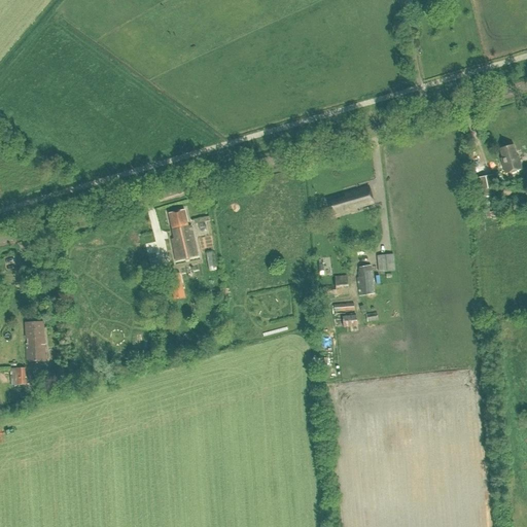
[(504,174),(522,170),(519,156),(517,156),(514,144),(499,148),(501,157),(500,159),(504,174)]
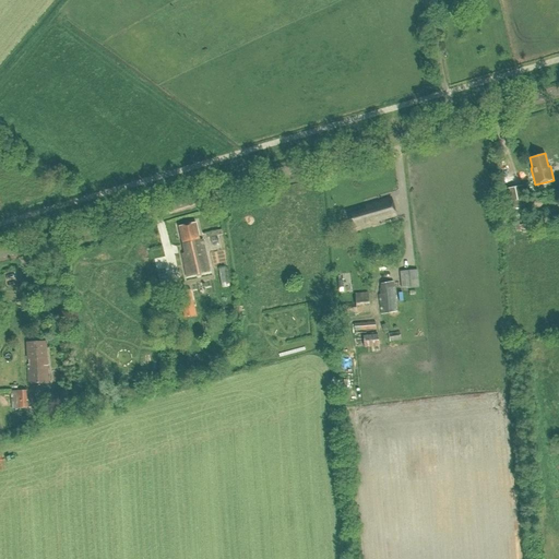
[(511,164),(514,178),(520,176),(516,162),(511,164)]
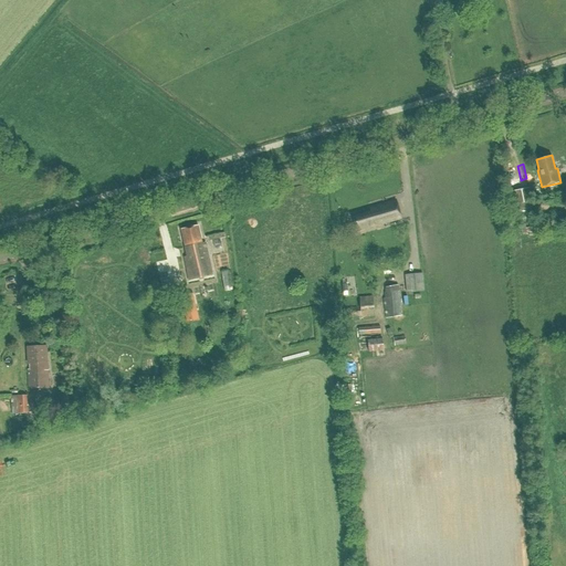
[(535,200),(531,187),(513,191),(516,205),(535,200)]
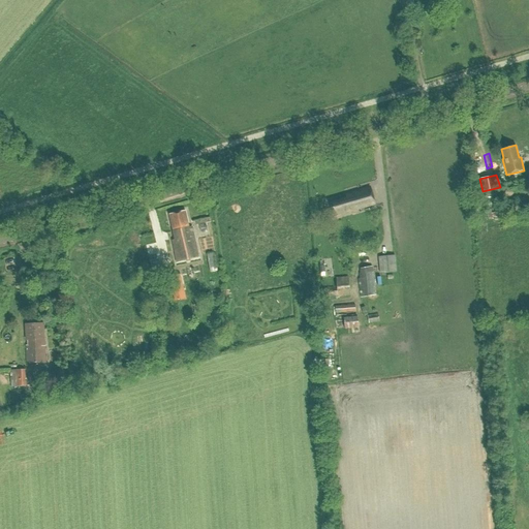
[(356,210),(375,205),(370,187),(346,194),(347,197),(331,203),(335,215),(356,209),(356,210)]
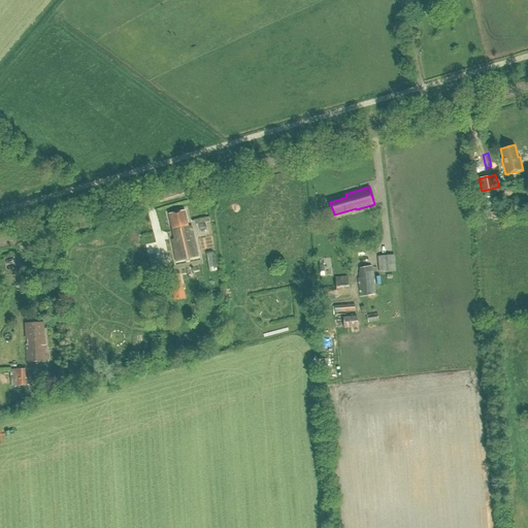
[(177,262),(198,257),(192,226),(189,227),(185,210),(169,215),(175,239),(172,240),(177,262)]
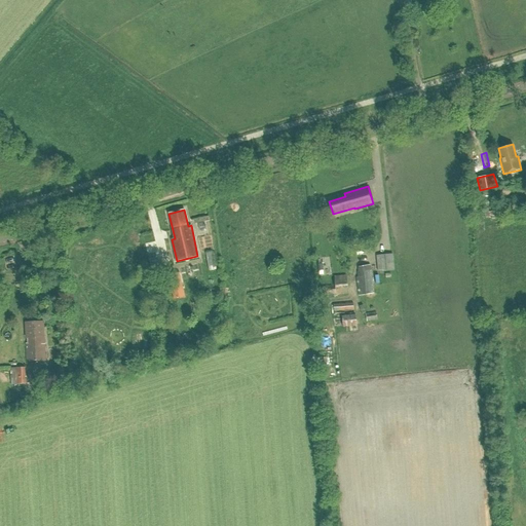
[(209,271),(218,269),(215,252),(205,253),(209,271)]
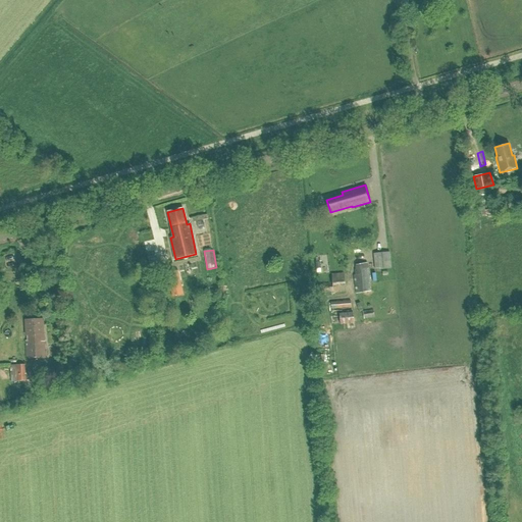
[(392,268),(390,252),(374,253),(375,270),(392,268)]
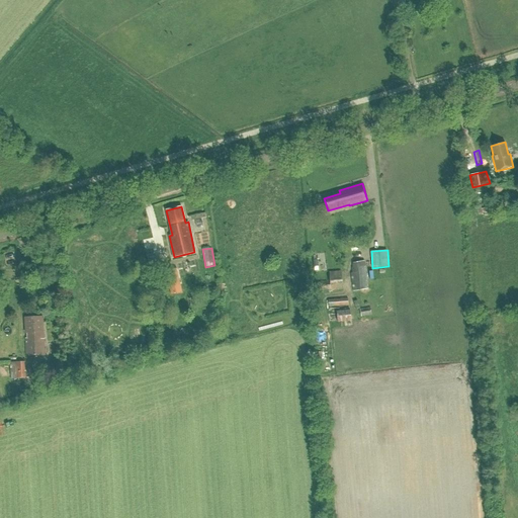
[(369,289),(365,261),(352,263),(353,273),(351,273),(353,291),(369,289)]
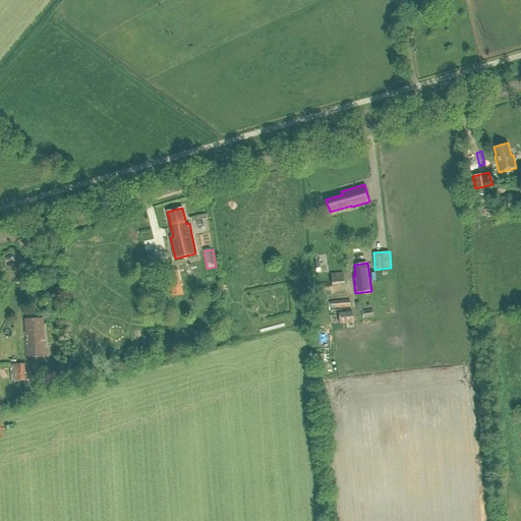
[(170,289),(182,286),(178,271),(167,273),(170,289)]
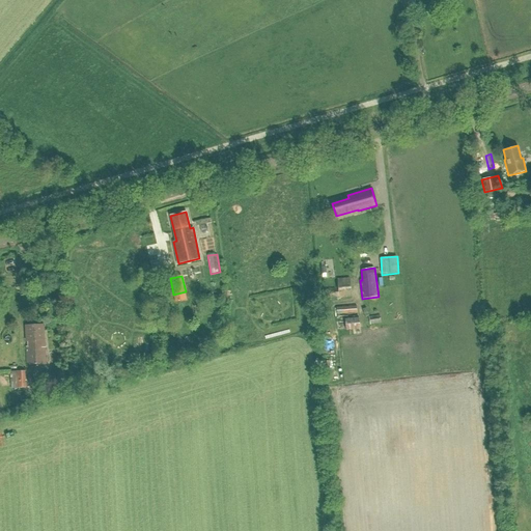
[(326,289),(326,298),(340,297),(340,298),(353,297),(352,278),(338,279),(339,288),(326,289)]
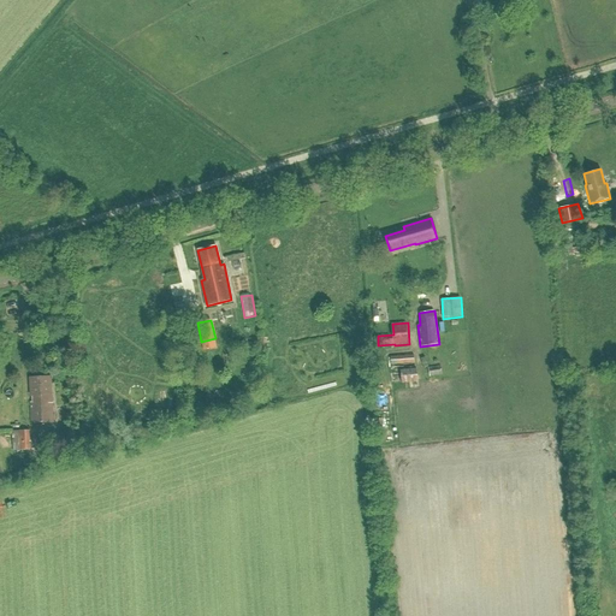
[(390,356),(391,365),(415,363),(414,355),(390,356)]
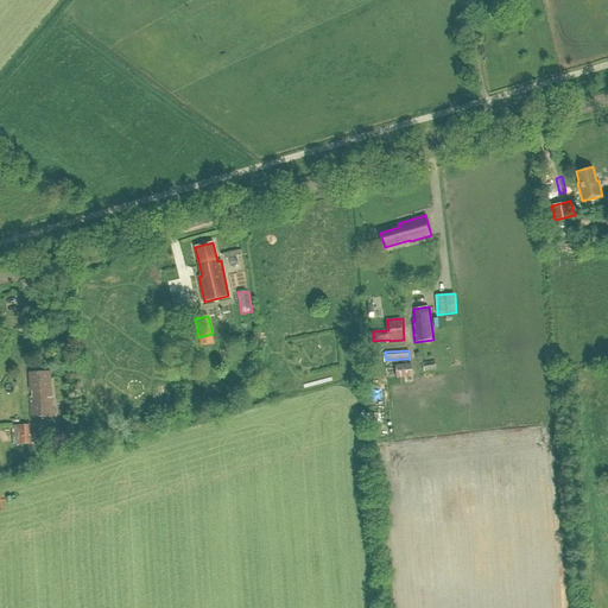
[(423,372),(436,371),(435,360),(422,362),(423,372)]
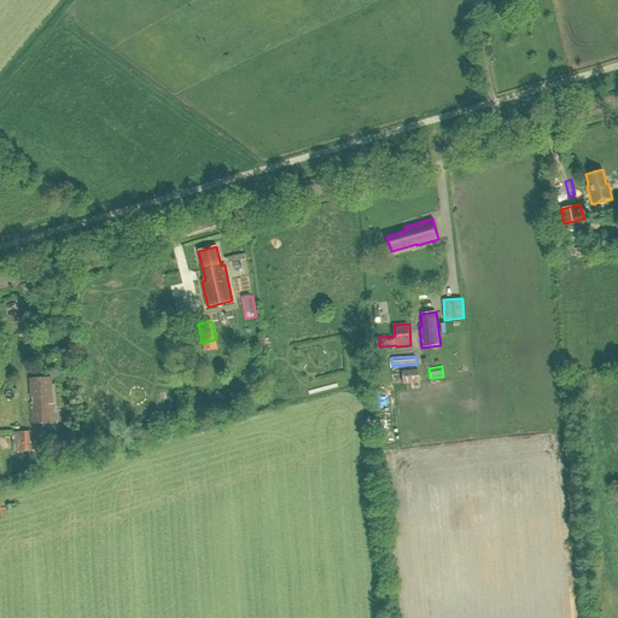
[(403,385),(420,383),(419,369),(402,371),(403,385)]
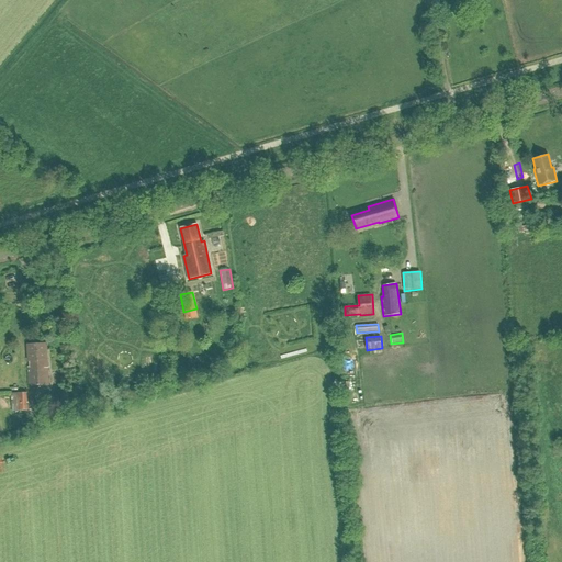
[(29,386),(48,385),(46,344),(27,345),(29,361),(31,361),(31,367),(29,367),(29,386)]
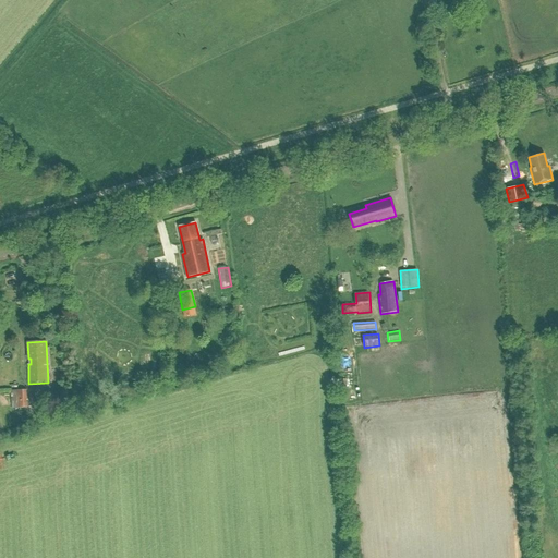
[(16,390),(17,408),(27,408),(26,389),(16,390)]
